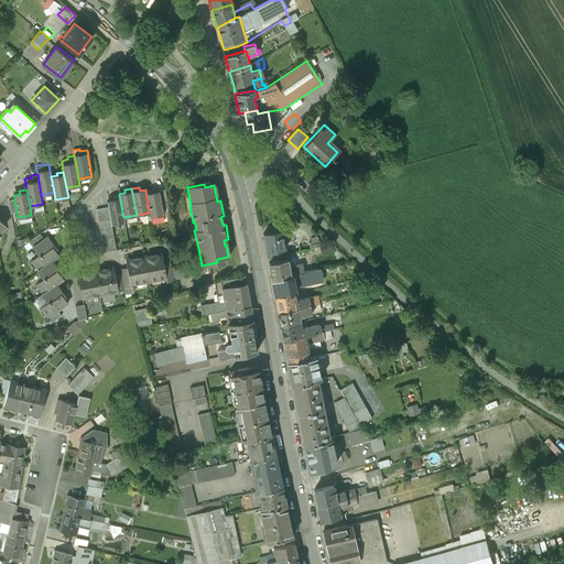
[(159,192),(153,192),(152,190),(148,191),(145,191),(149,213),(150,217),(163,214),(159,192)]
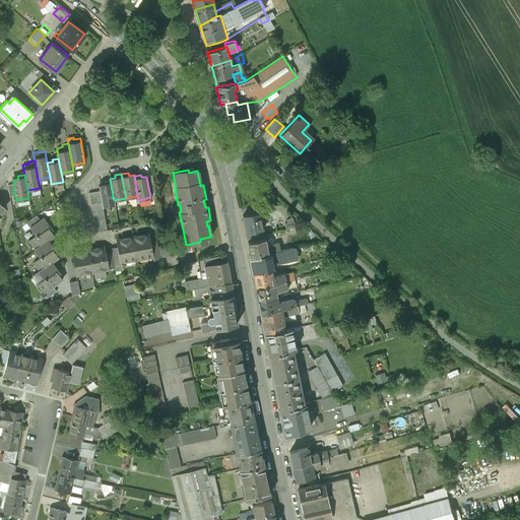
[(110,180),(104,182),(104,184),(99,185),(100,190),(101,196),(102,201),(103,206),(115,204),(114,200),(110,180)]
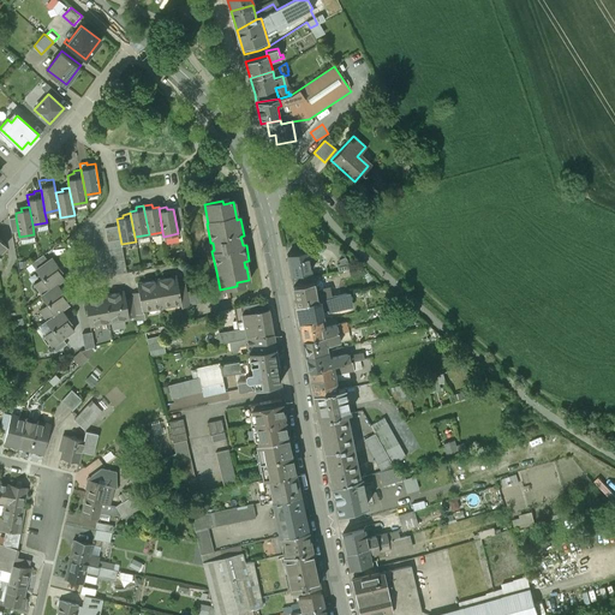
[(306,252),(287,256),(291,276),(311,272),(306,252)]
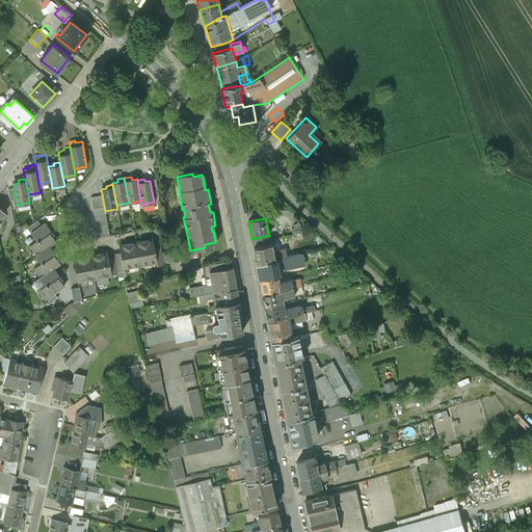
[(37,219),(27,227),(31,232),(42,224),(37,219)]
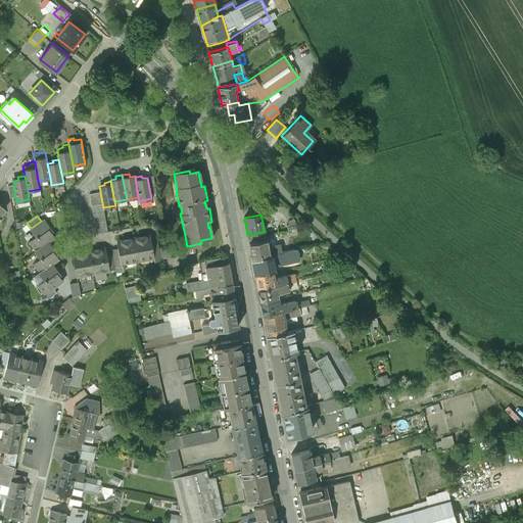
[(41,221),(31,228),(36,236),(30,241),(36,249),(48,240),(54,236),(48,228),(50,226),(44,218),(41,221)]
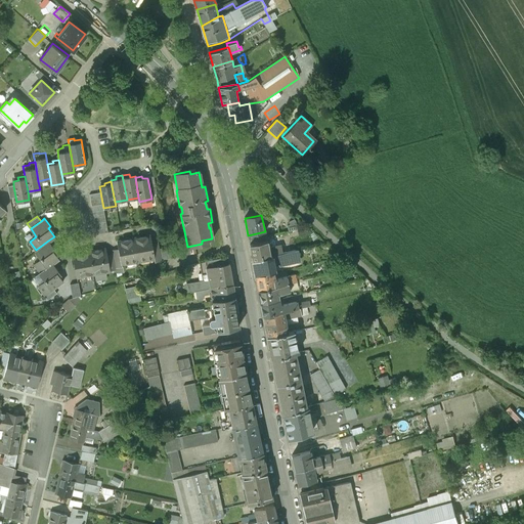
[(291,224),(288,225),(289,231),(297,229),(300,228),(296,218),(291,221),(291,224)]
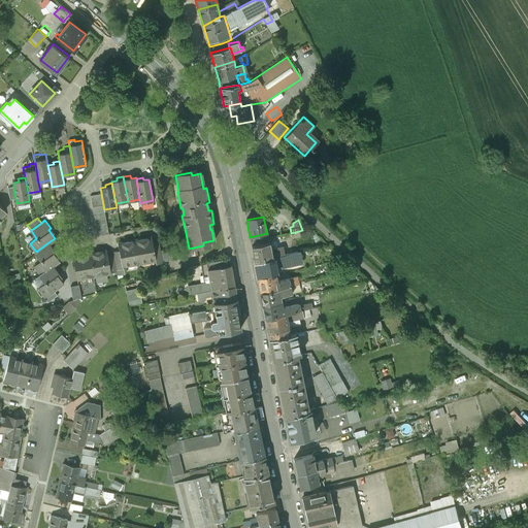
[(302,230),(299,231),(301,237),(312,235),(311,228),(302,230)]
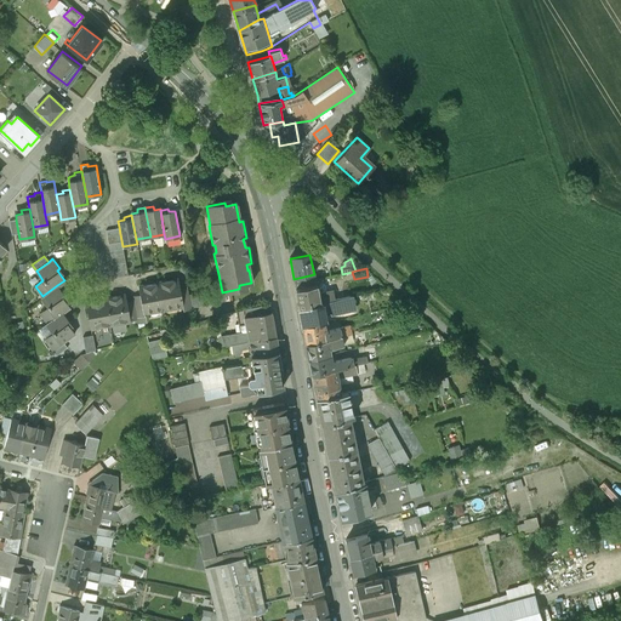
[(178,281),(159,285),(164,311),(183,307),(181,295),(178,281)]
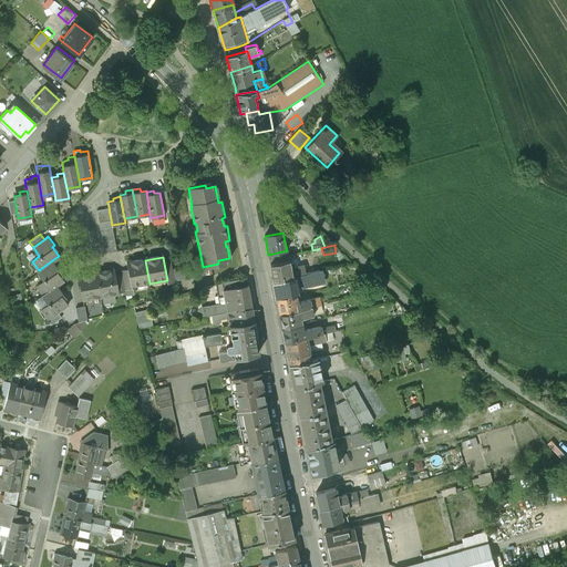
[(39,270),(38,271),(43,279),(35,285),(43,295),(57,285),(63,280),(57,270),(59,268),(52,260),(39,270)]
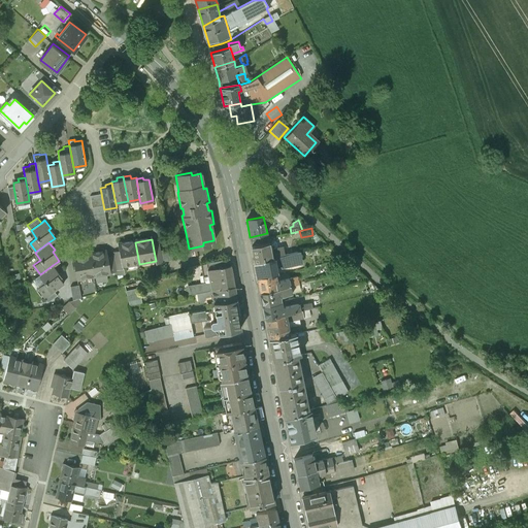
[(135,242),(118,245),(119,252),(122,267),(139,264),(135,242)]
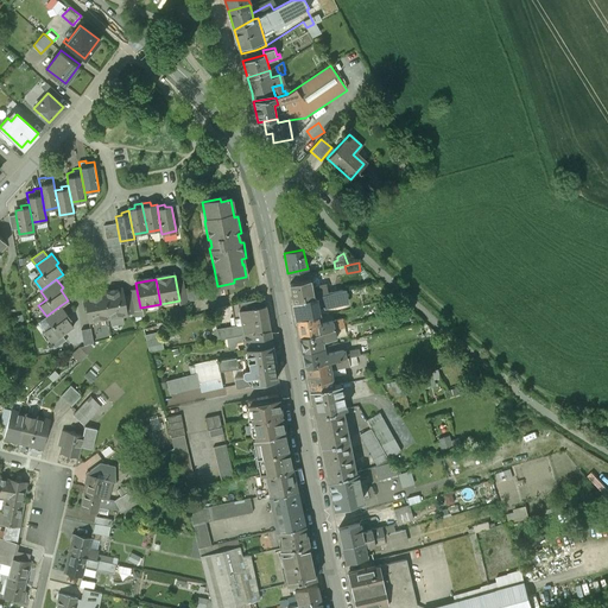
[(309,279),(290,284),(293,302),(328,293),(325,284),(311,287),(309,279)]
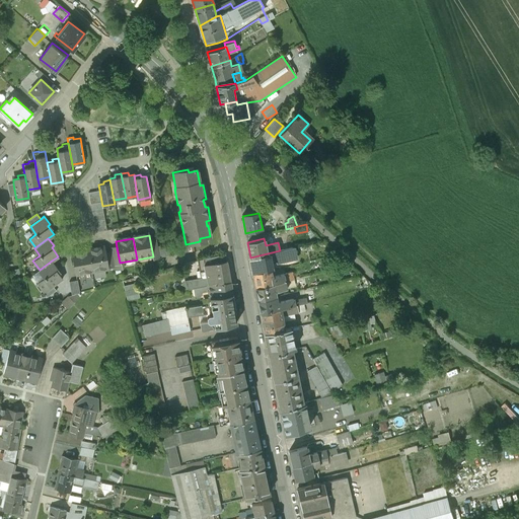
[(186,241),(158,246),(160,257),(188,252),(186,241)]
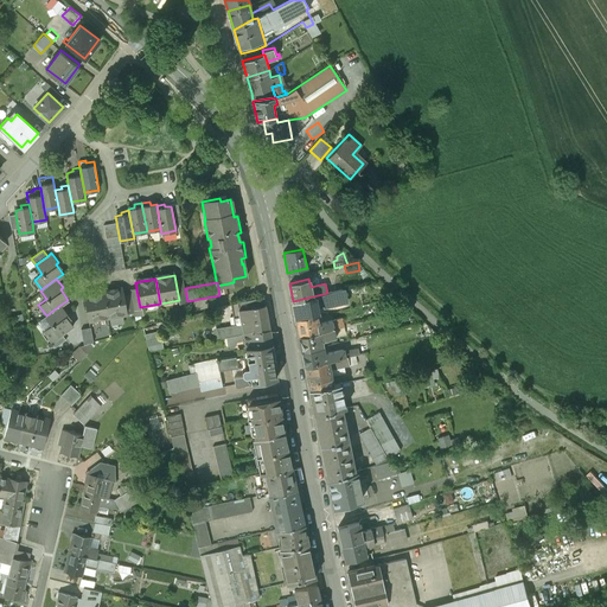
[(184,287),(177,288),(179,300),(180,304),(186,302),(184,287)]
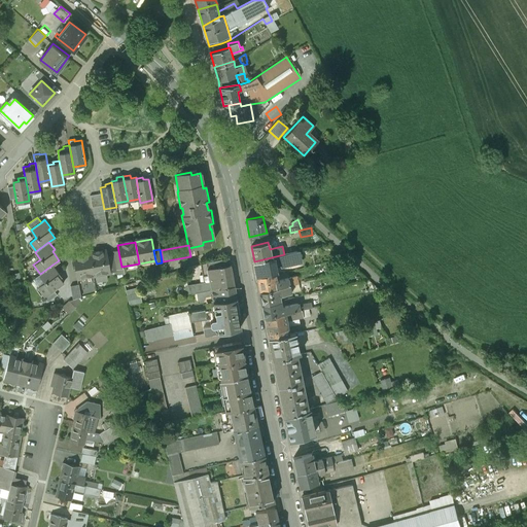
[(107,250),(90,253),(94,275),(111,272),(108,255),(107,250)]
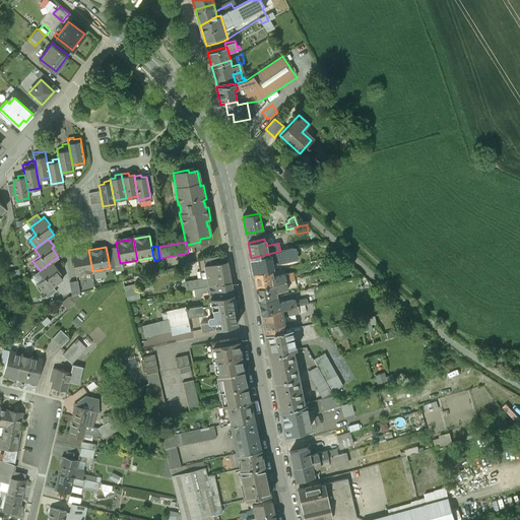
[(280,251),(251,258),(254,275),(271,271),(272,270),(271,264),(298,257),(296,247),(280,251)]
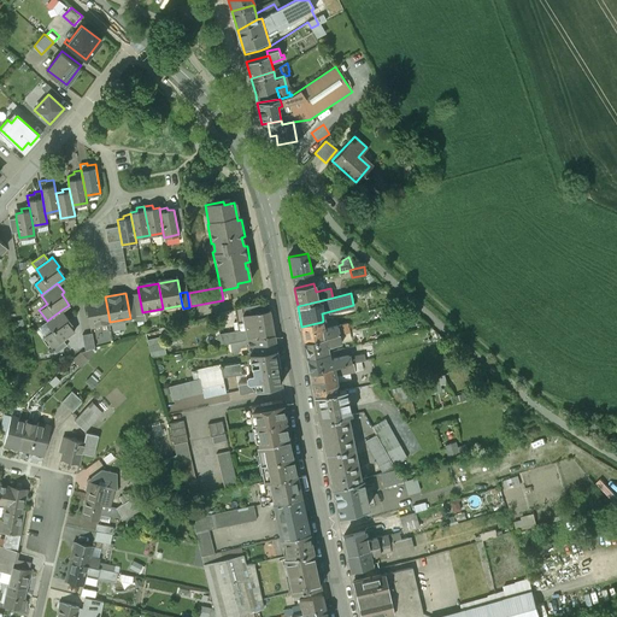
[(139,294),(133,295),(133,298),(136,317),(137,323),(145,322),(142,312),(139,294)]
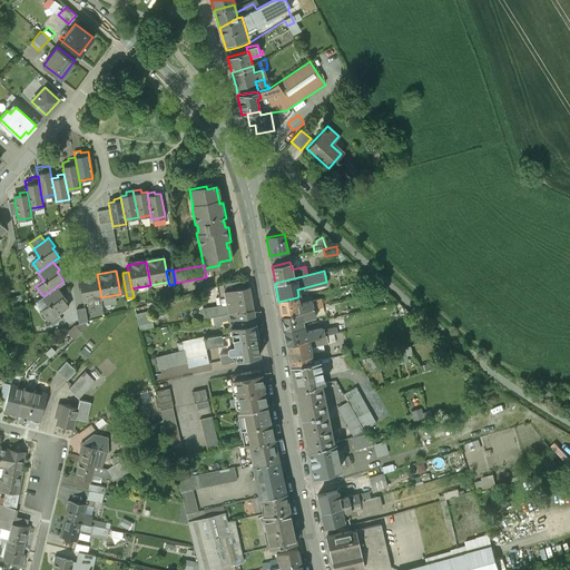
[(97,274),(79,277),(84,301),(101,297),(97,274)]
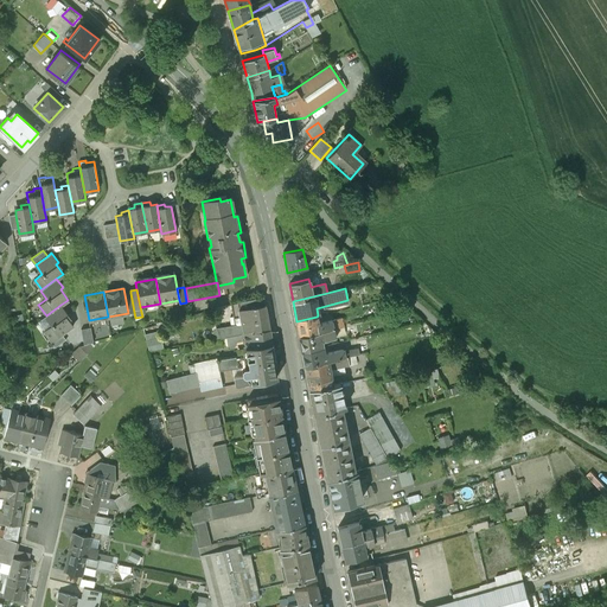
[(131,293),(125,294),(128,313),(134,312),(131,293)]
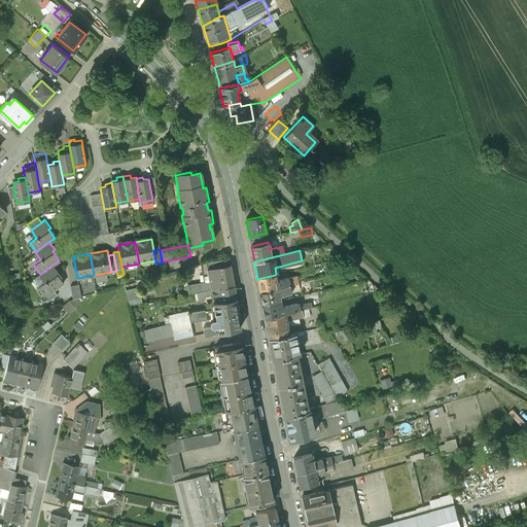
[(230,261),(207,266),(209,274),(211,289),(220,288),(220,286),(234,285),(234,284),(230,261)]
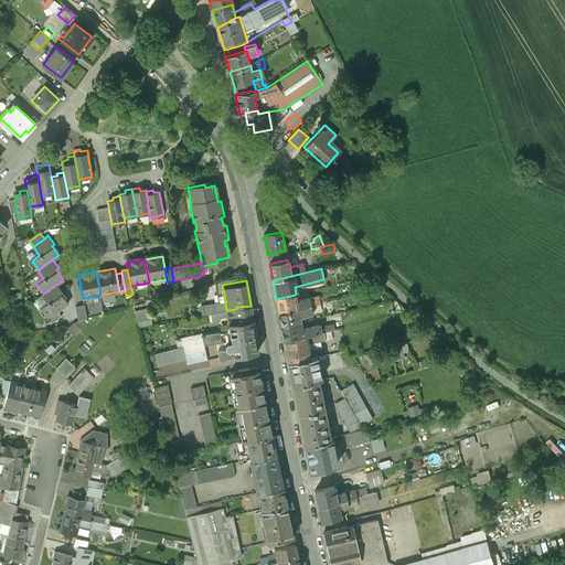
[(43,294),(42,294),(49,302),(41,308),(48,317),(57,310),(67,302),(61,294),(63,291),(56,284),(43,294)]
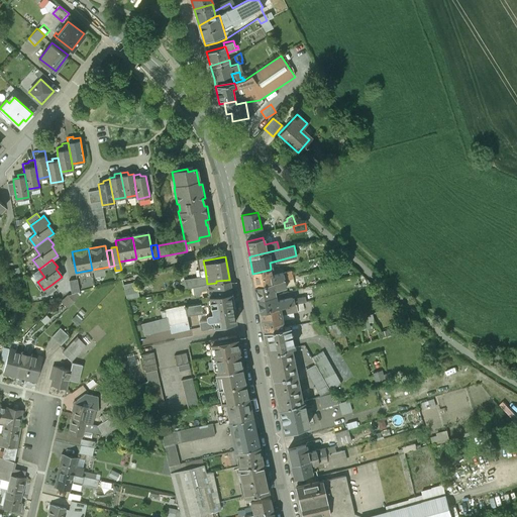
[(19,268),(12,270),(14,278),(18,277),(21,276),(19,268)]
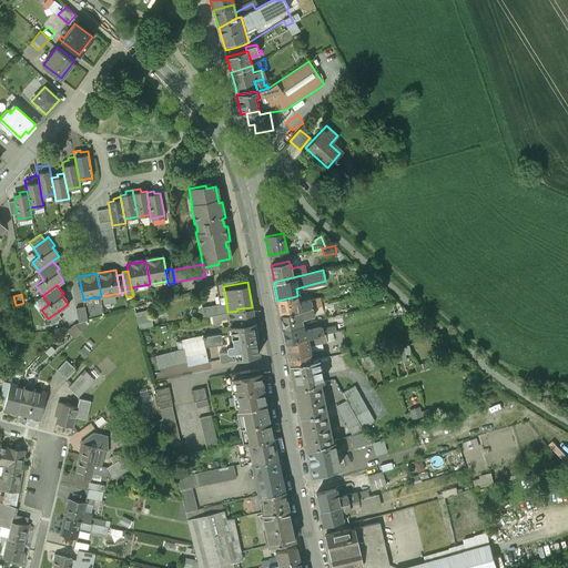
[(296,296),(277,301),(280,314),(298,310),(300,311),(312,307),(310,300),(301,302),(300,303),(297,303),(296,296)]
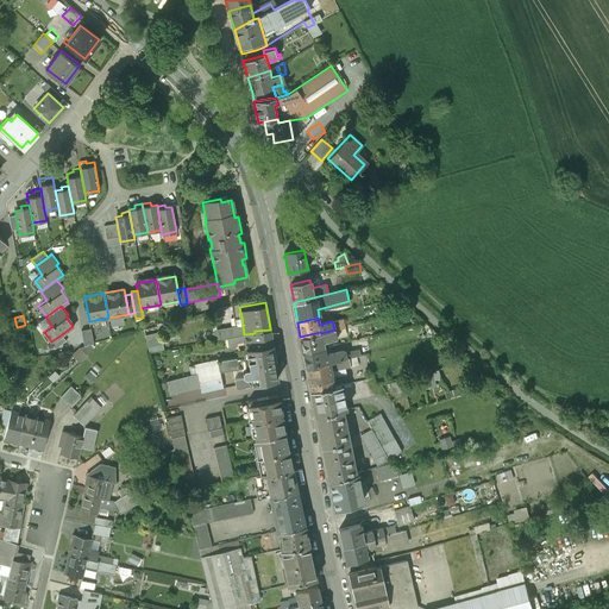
[(343,319),(332,321),(334,330),(344,327),(343,319)]
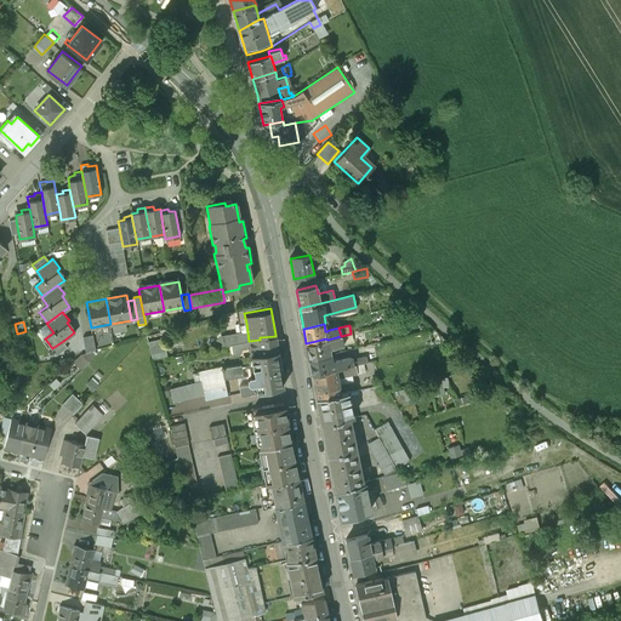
[(92,335),(83,336),(85,352),(91,351),(95,349),(92,335)]
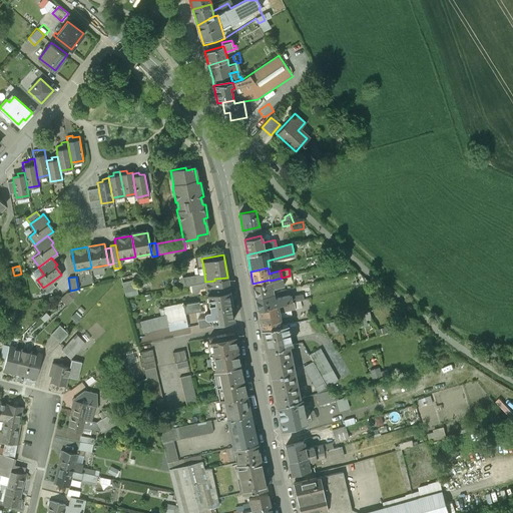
[(227,278),(214,279),(214,281),(205,282),(190,285),(192,293),(198,292),(198,289),(206,288),(207,293),(229,290),(227,278)]
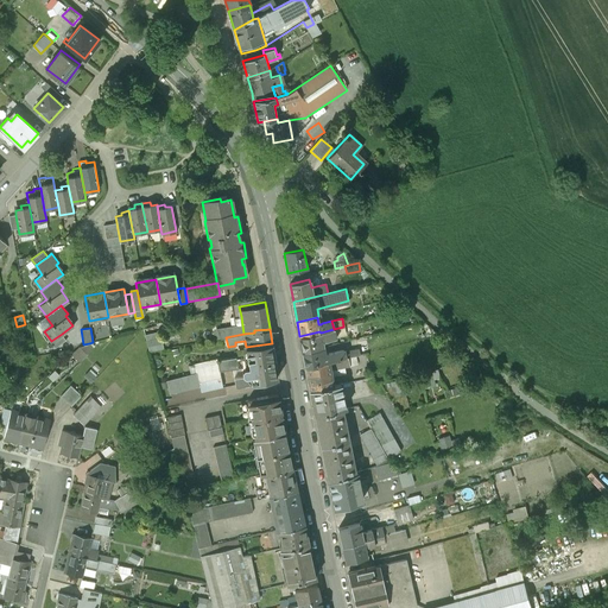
[(320,331),(299,336),(303,350),(327,346),(325,342),(322,343),(322,341),(324,339),(325,339),(335,336),(334,329),(321,333),(320,331)]
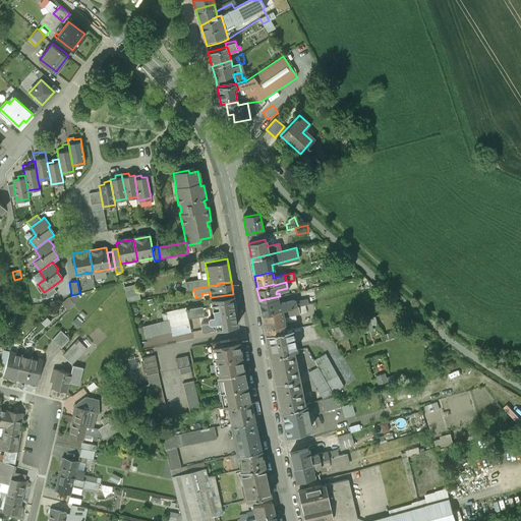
[(136,284),(124,287),(127,301),(140,299),(136,284)]
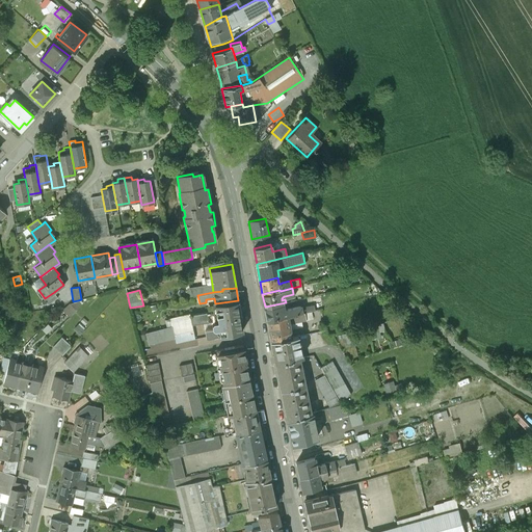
[(54,292),(45,298),(48,303),(57,296),(54,292)]
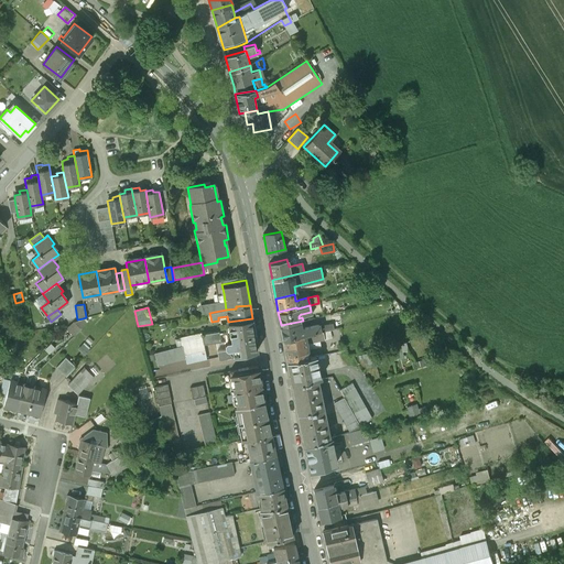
[(77,320),(73,321),(65,328),(73,336),(87,322),(83,318),(77,320)]
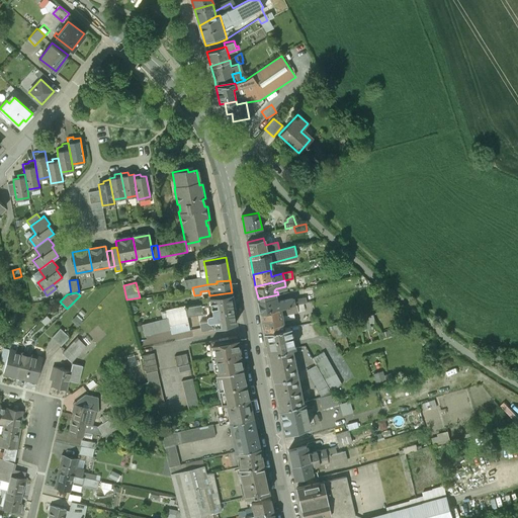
[(232,292),(209,295),(210,303),(211,312),(196,315),(200,329),(203,330),(236,322),(232,292)]
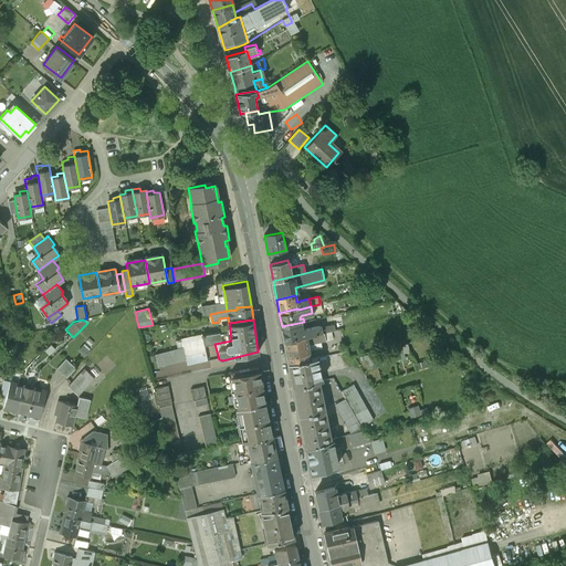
[(304,322),(282,326),(284,339),(315,334),(315,329),(314,326),(305,328),(304,329),(302,328),(301,324),(304,324),(304,322)]
